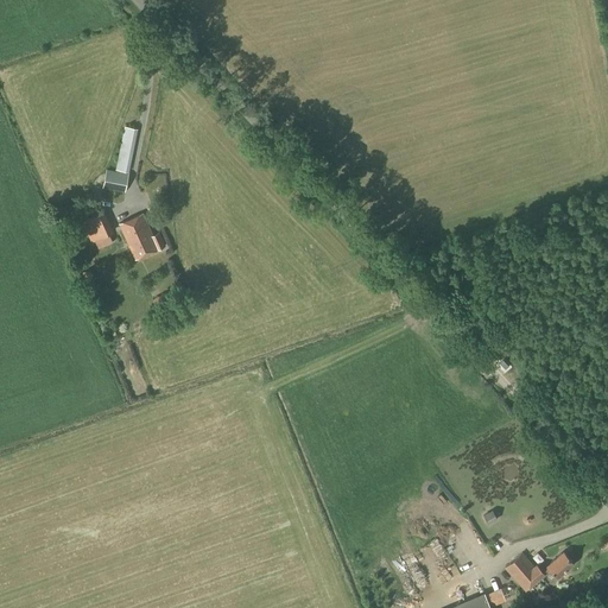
[(120,149),(115,170),(128,172),(133,151),(120,149)]
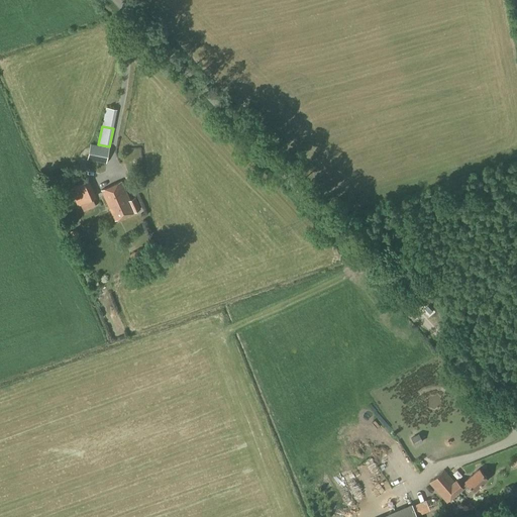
[(106,163),(109,147),(90,144),(87,160),(106,163)]
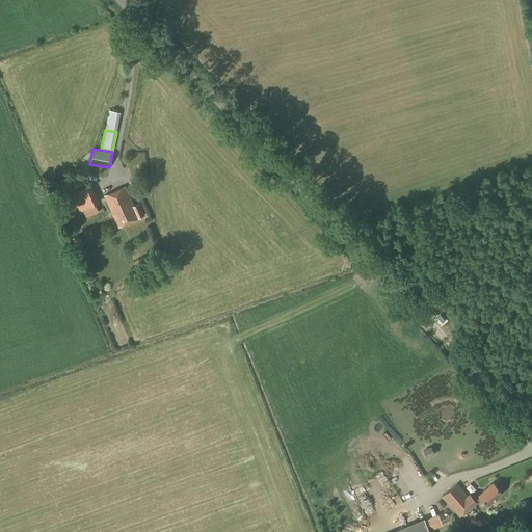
[(77,212),(97,204),(89,186),(70,194),(77,212)]
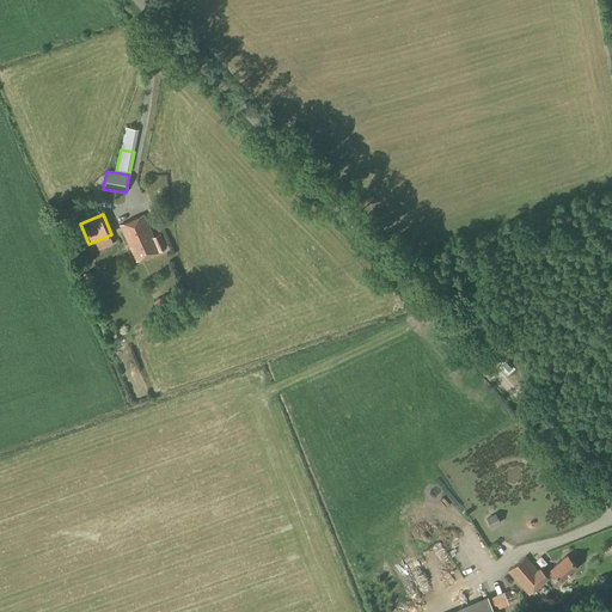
[(153,237),(144,215),(121,226),(136,261),(165,248),(159,234),(153,237)]
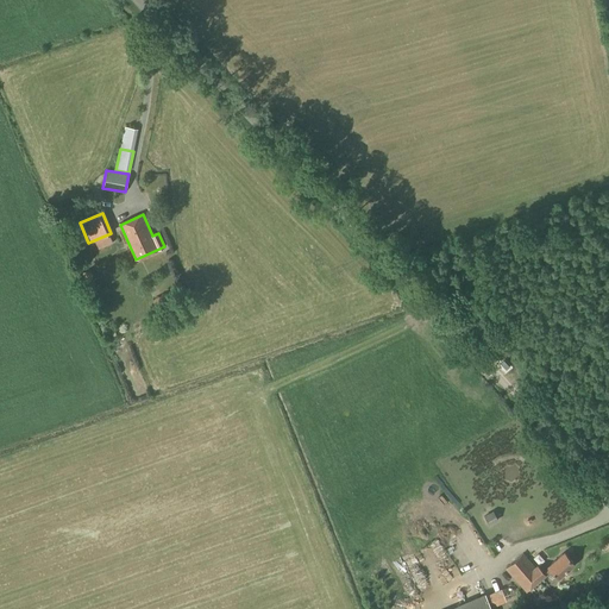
[(558,578),(575,564),(564,552),(547,567),(542,571),(537,565),(534,567),(522,553),(504,569),(526,592),(546,575),(546,576),(551,571),(558,578)]
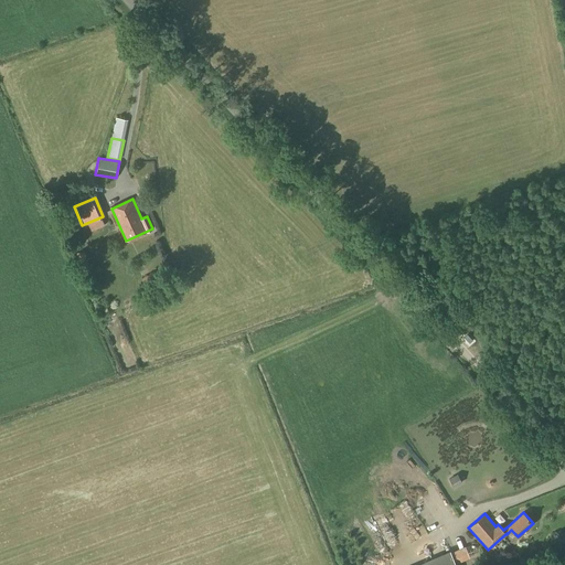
[(456,564),(450,551),(415,564),(456,564)]
